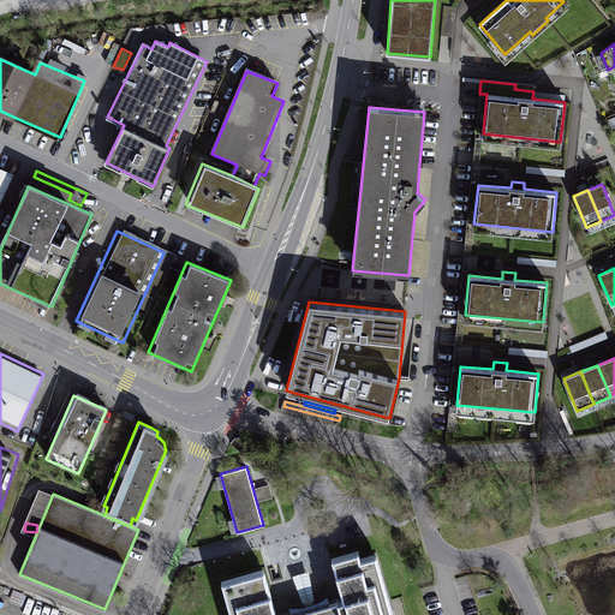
[(278,614),(264,568),(221,580),(230,614),(394,614),(376,553),(360,557),(358,549),(330,557),(342,597),(330,601),(328,593),(315,597),(302,601),(288,604),(290,613),(281,614),(278,614)]
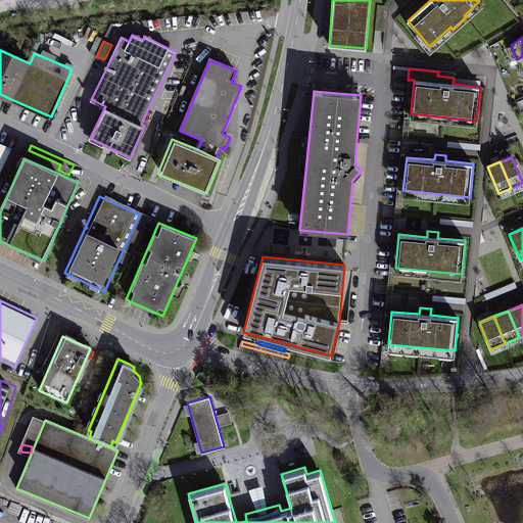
[(264,486),(248,489),(256,511),(268,508),(264,486)]
